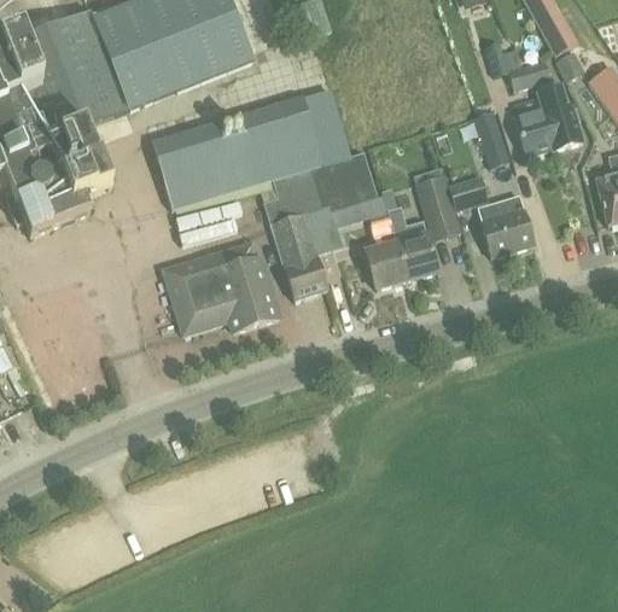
[(331,30),(321,0),(299,0),(310,36),(331,30)]
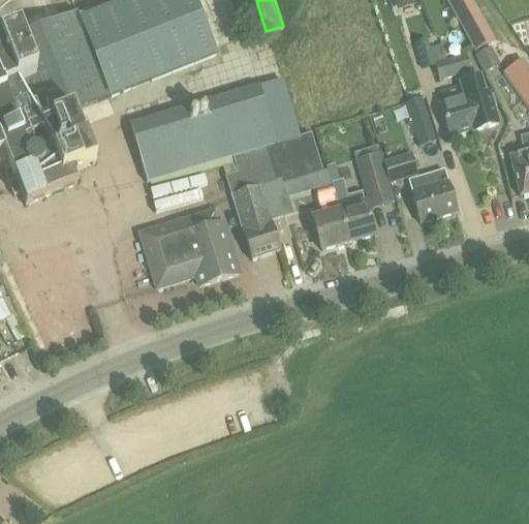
[(495,37),(474,0),(446,0),(474,50),(495,37)]
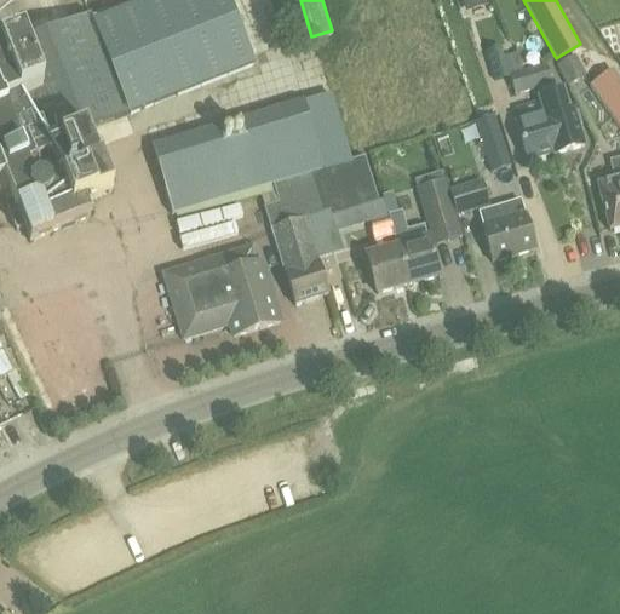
[(207,9),(217,39),(231,35),(222,5),(207,9)]
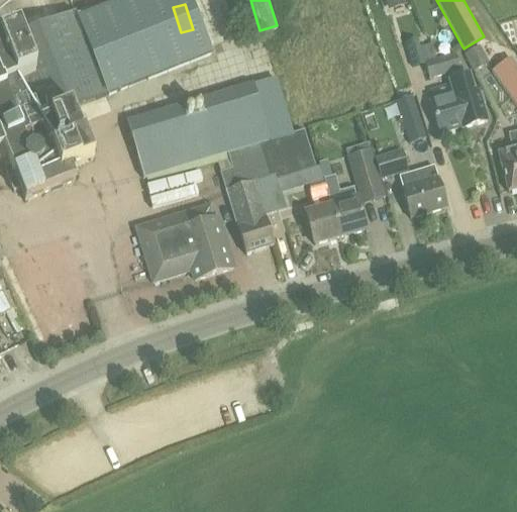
[(195,40),(235,27),(232,16),(192,30),(195,40)]
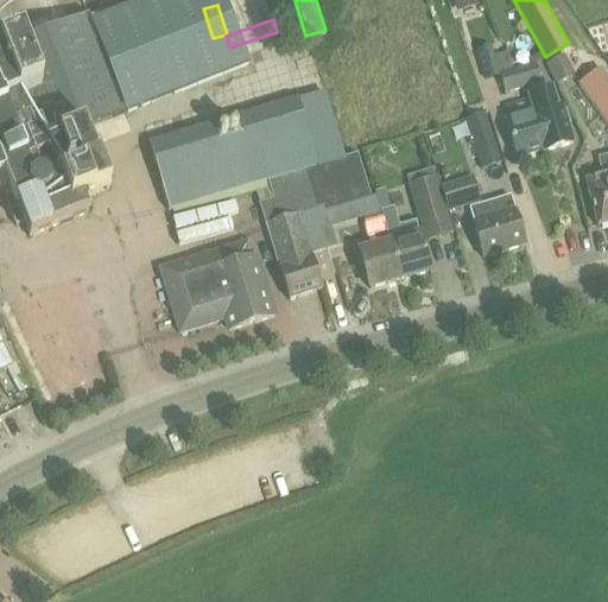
[(513,65),(507,48),(494,52),(492,43),(476,48),(486,77),(500,74),(505,90),(542,80),(536,59),(513,65)]
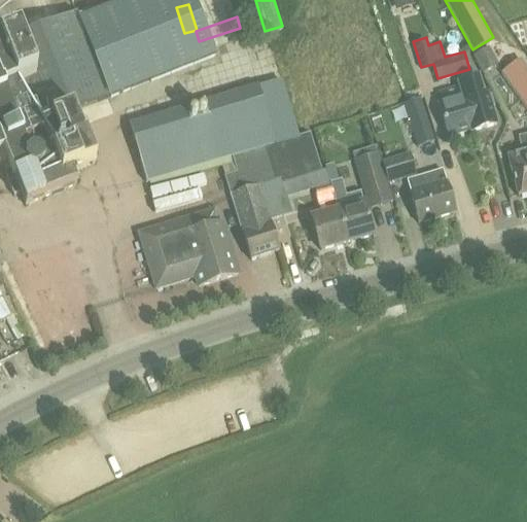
[(489,43),(473,51),(484,70),(498,62),(489,43)]
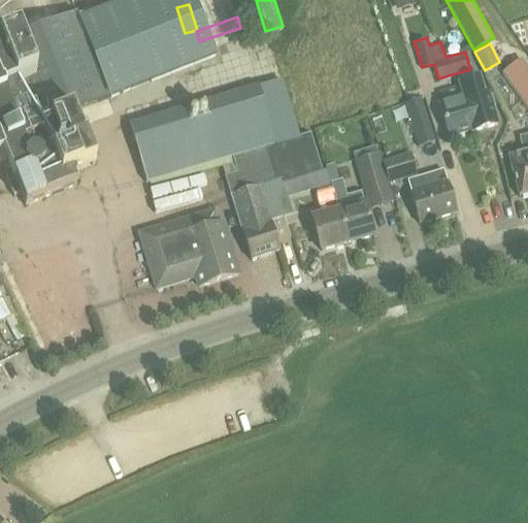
[(527,62),(523,55),(501,70),(512,84),(527,107),(527,62)]
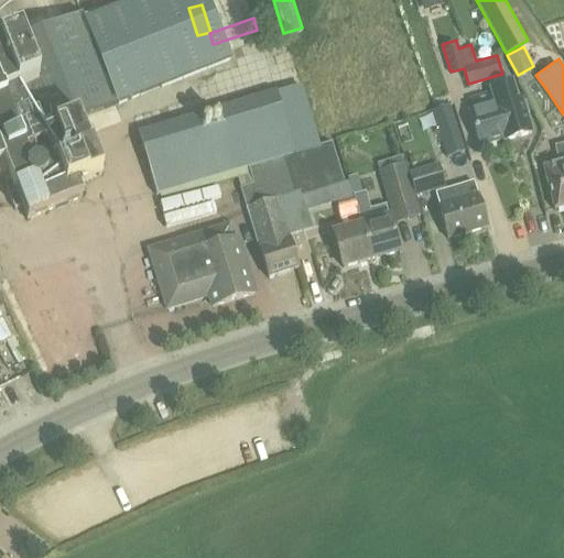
[(490,84),(492,90),(497,106),(494,106),(502,135),(503,135),(505,138),(531,130),(522,97),(518,99),(514,88),(511,78),(490,84)]
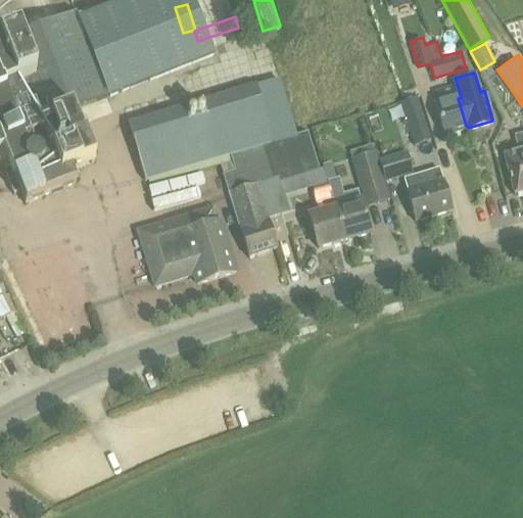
[(461,98),(457,84),(435,89),(438,100),(435,101),(444,133),(466,126),(458,98),(461,98)]
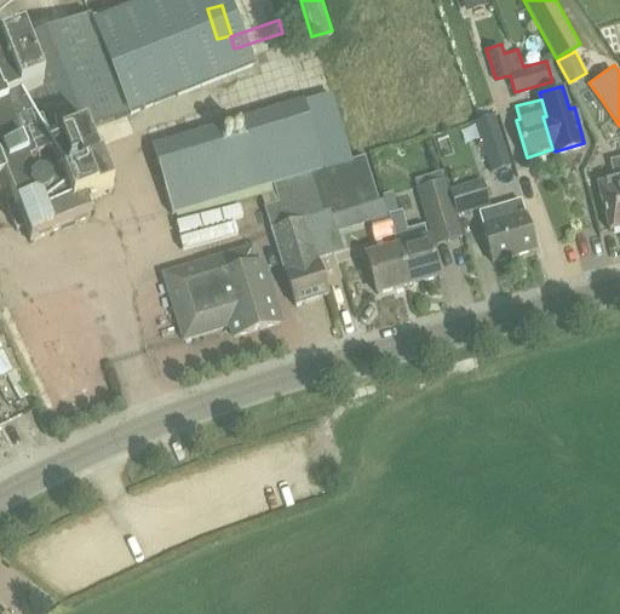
[(512,164),(498,112),(475,120),(492,171),(512,164)]
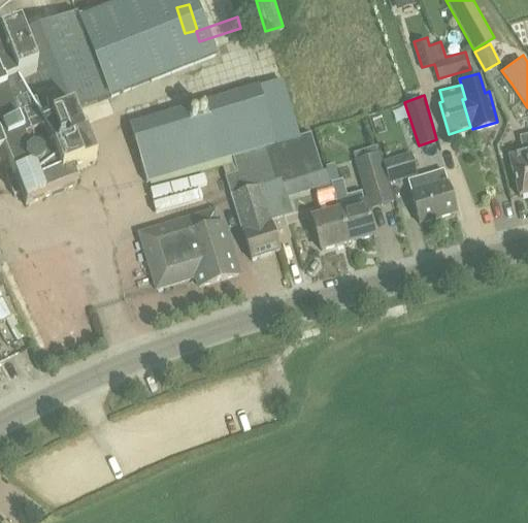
[(279,249),(267,207),(261,187),(284,180),(322,168),(310,130),(300,133),(298,133),(294,135),(275,140),(258,145),(233,153),(234,155),(221,159),(226,174),(231,192),(230,192),(251,257),(279,249)]
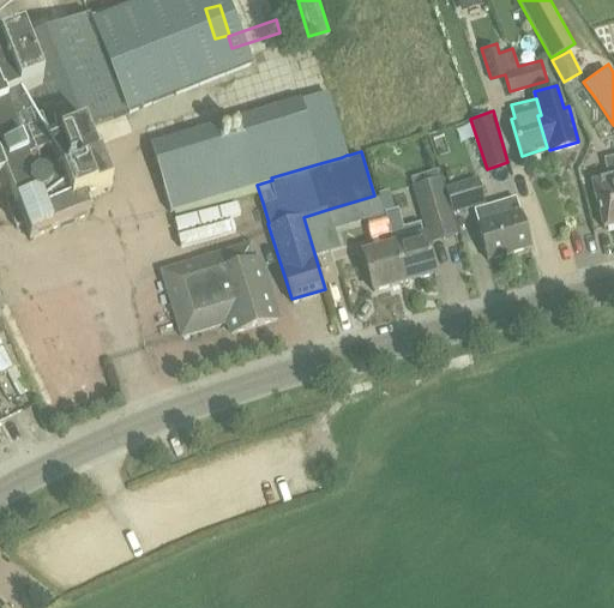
[(603,223),(613,220),(613,154),(605,156),(609,175),(593,179),(603,223)]
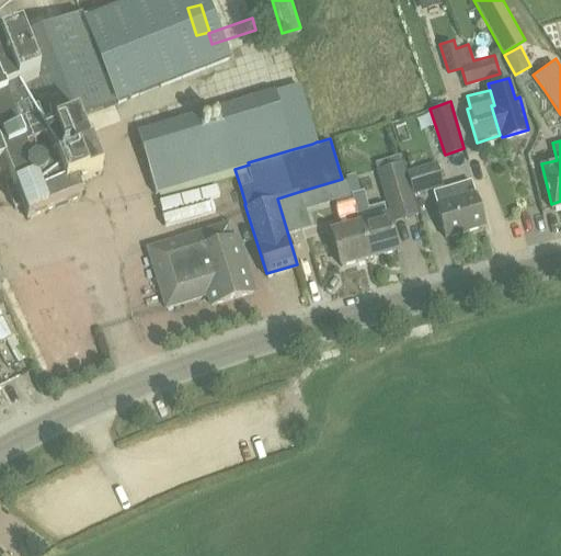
[(12,158),(21,177),(25,176),(29,184),(63,171),(52,142),(38,147),(36,146),(30,145),(22,150),(22,159),(27,165),(21,167),(18,156),(12,158)]
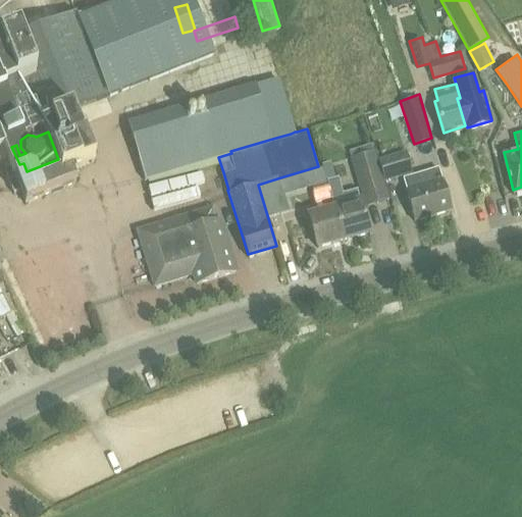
[(406,148),(377,156),(384,179),(413,170),(406,148)]
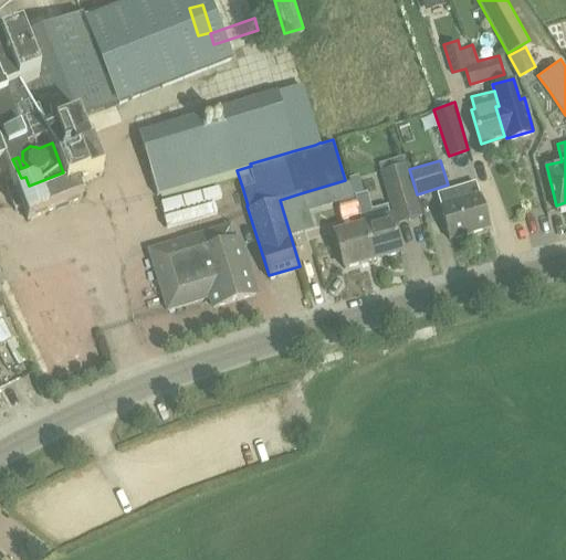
[(417,194),(409,169),(407,161),(380,169),(388,194),(400,190),(408,217),(422,212),(417,194)]
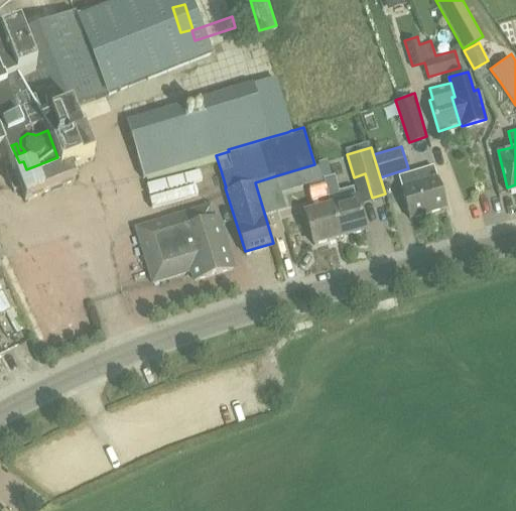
[(323,173),(319,163),(314,164),(304,167),(306,171),(308,179),(313,196),(315,196),(328,192),(323,173)]
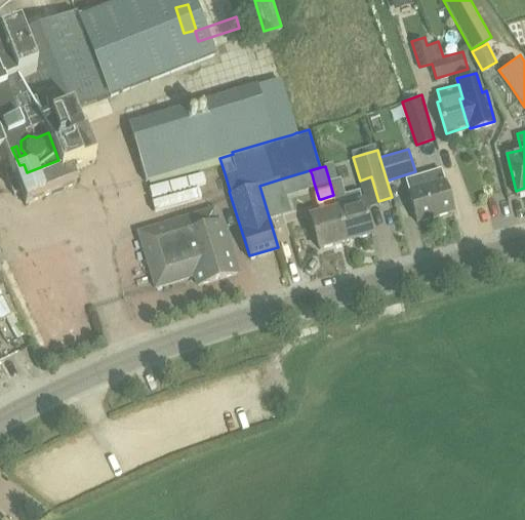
[(454,208),(446,180),(445,180),(441,167),(405,177),(408,188),(408,187),(417,218),(454,208)]
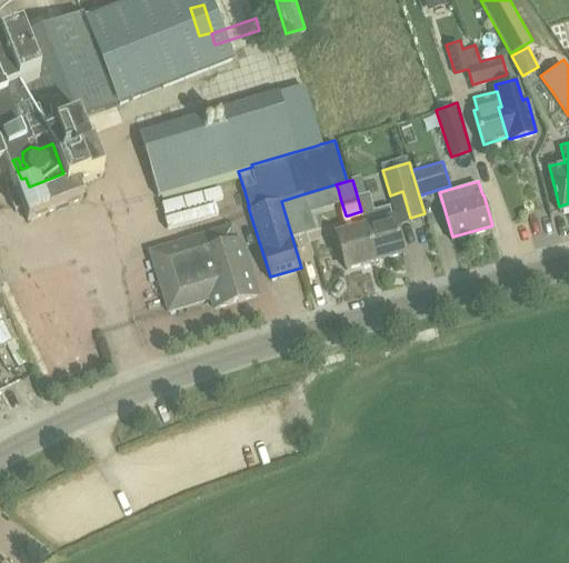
[(0,197),(0,220),(18,212),(9,193),(0,197)]
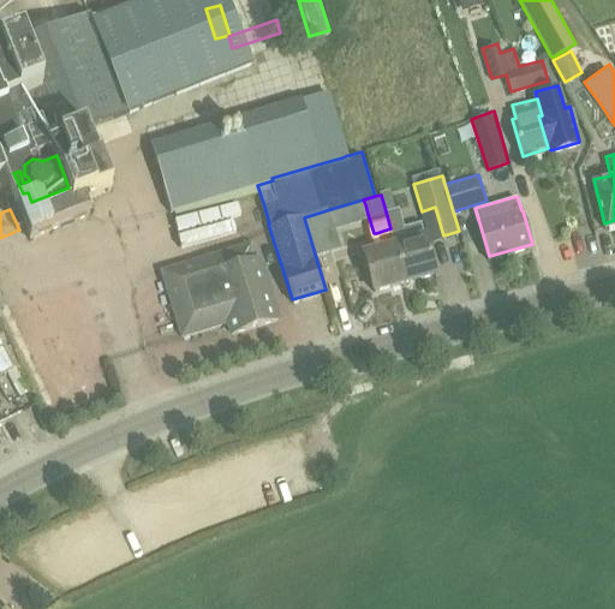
[(339,242),(329,209),(304,218),(311,242),(314,250),(339,242)]
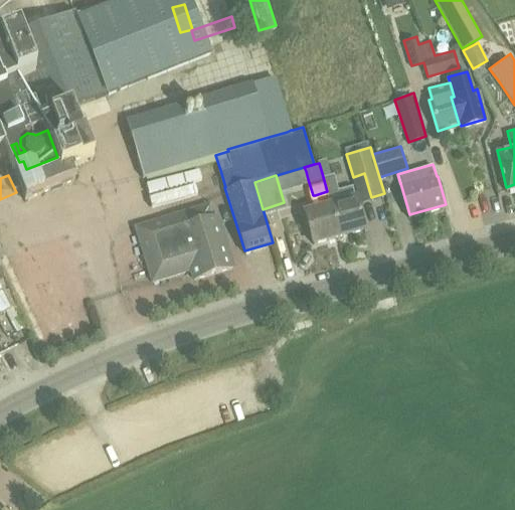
[(356,195),(344,198),(330,202),(339,234),(365,227),(356,195)]
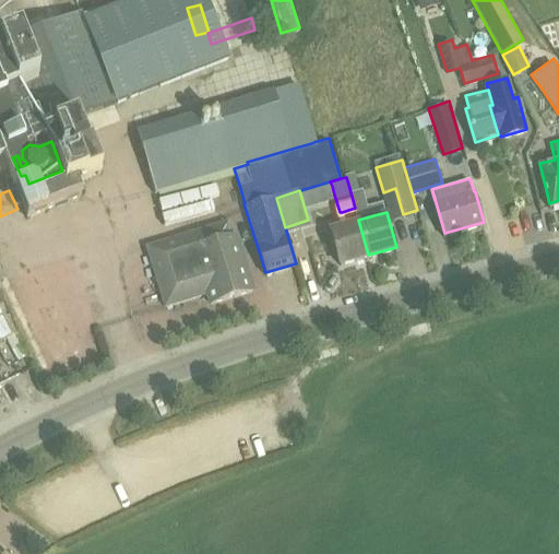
[(226,220),(146,244),(165,304),(206,291),(210,301),(252,287),(235,233),(230,234),(226,220)]
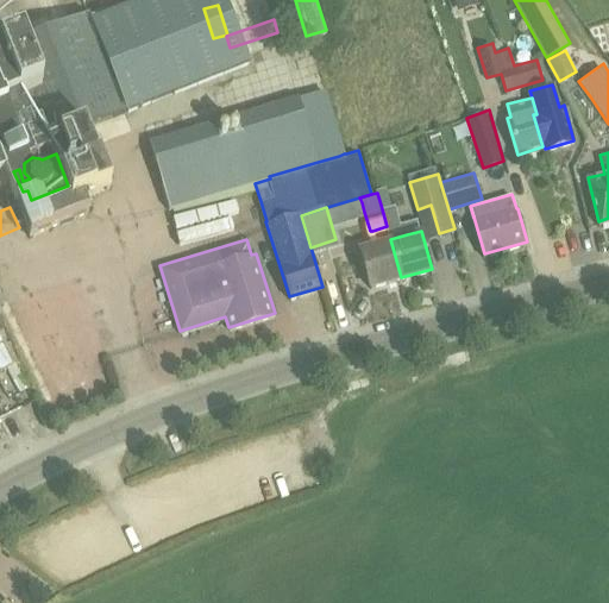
[(390,239),(376,244),(359,247),(370,286),(401,277),(390,239)]
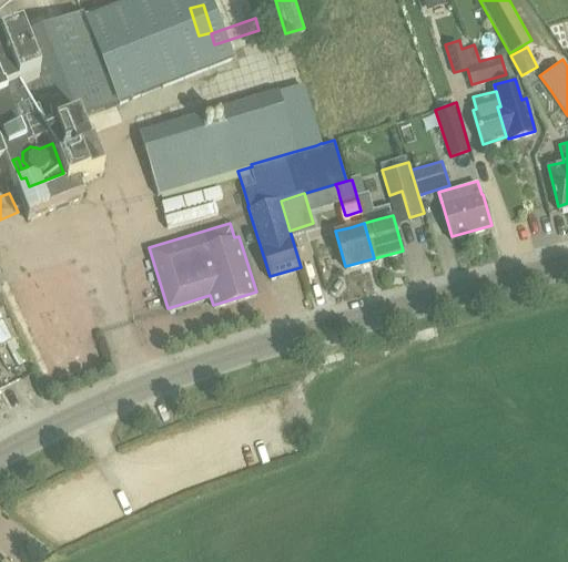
[(72,247),(62,251),(74,289),(84,286),(72,247)]
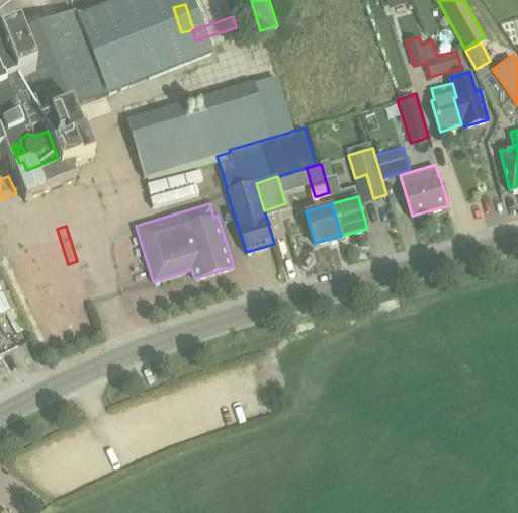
[(0,311),(14,304),(5,287),(0,268),(0,311)]
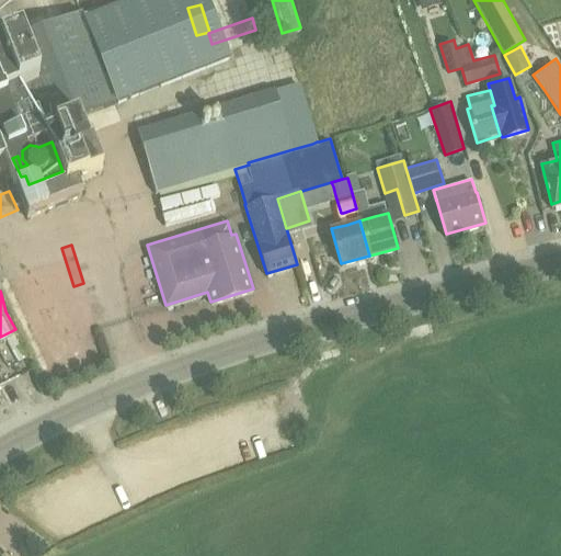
[(259,407),(261,394),(245,392),(244,406),(259,407)]
